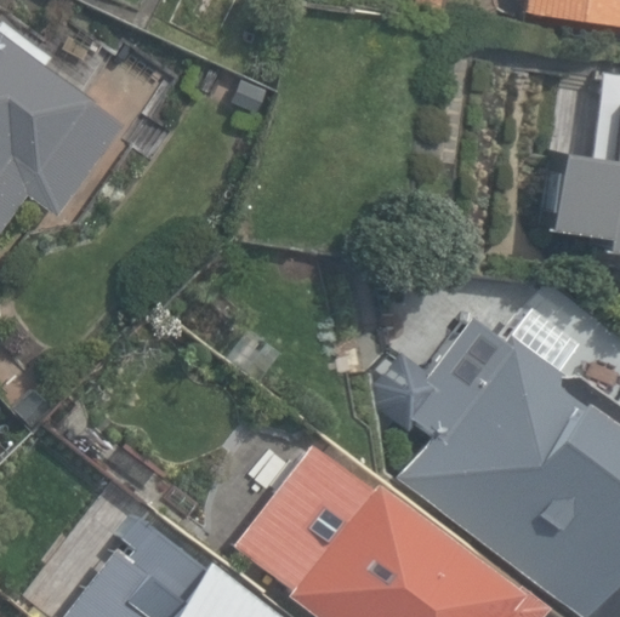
[(171,0),(163,17),(210,43),(232,0),(171,0)]
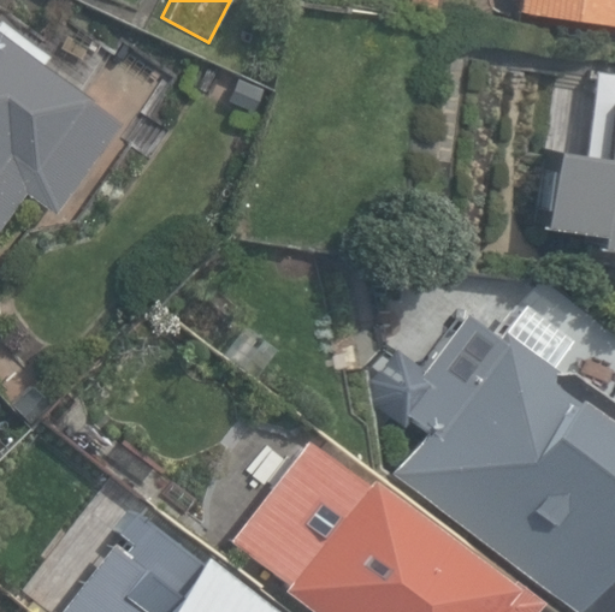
[(614,0),(518,0),(516,15),(614,27),(614,0)]
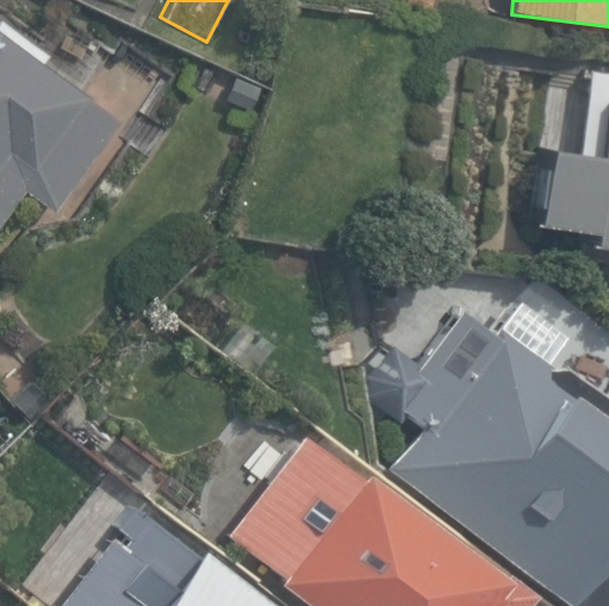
[(105,108),(0,37),(0,197),(8,185),(38,205),(105,108)]
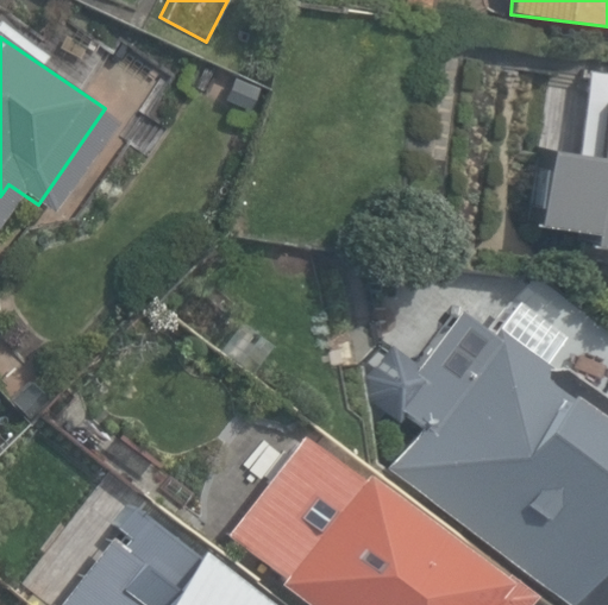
[(607,153),(551,146),(539,225),(590,232),(588,250),(607,252),(607,153)]
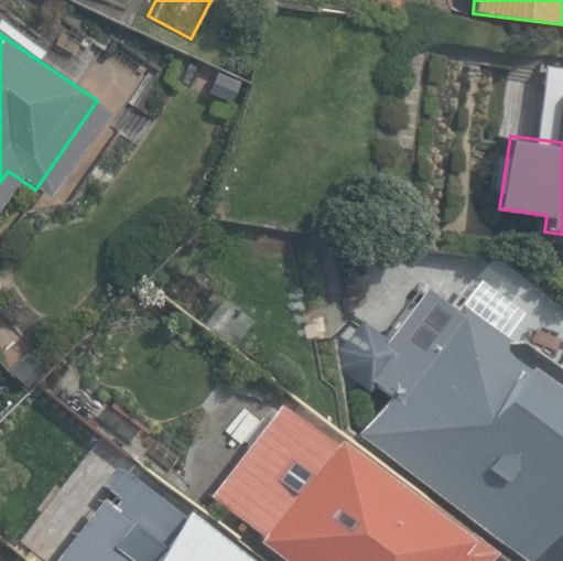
[(562,383),(463,308),(458,314),(426,290),(360,378),(390,400),(363,438),(527,560),(562,560),(562,383)]
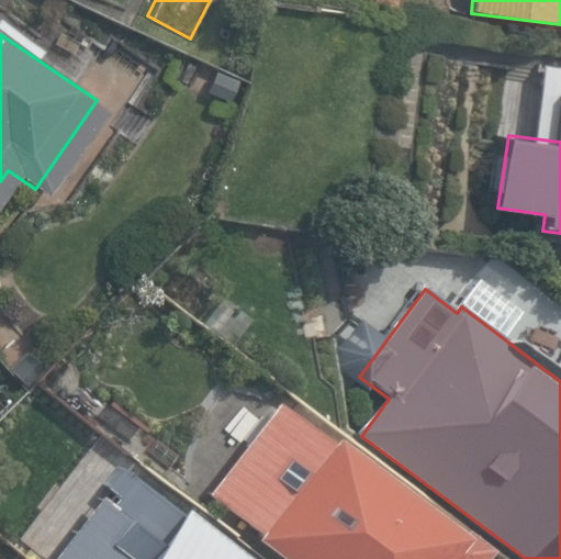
[(336,446),(280,403),(211,495),(262,535),(257,540),(281,558),(459,558),(474,539),(341,438),(336,446)]
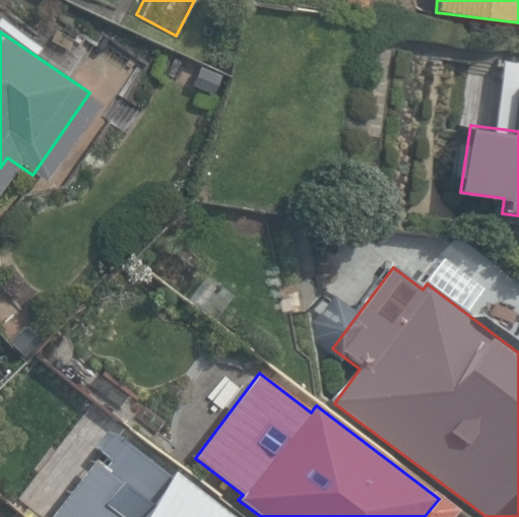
[(171,477),(116,434),(53,516),(237,516),(177,470),(171,477)]
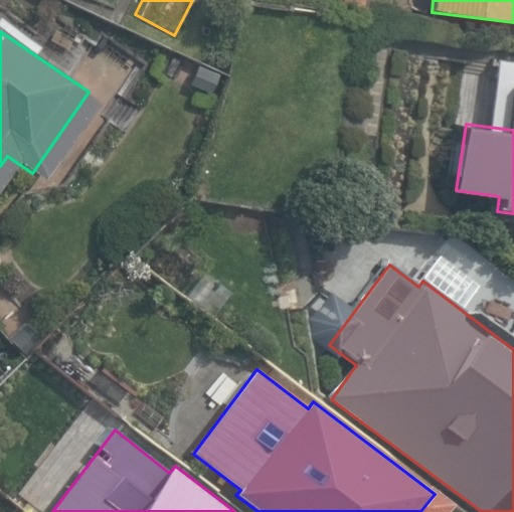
All buildings are outlined.
